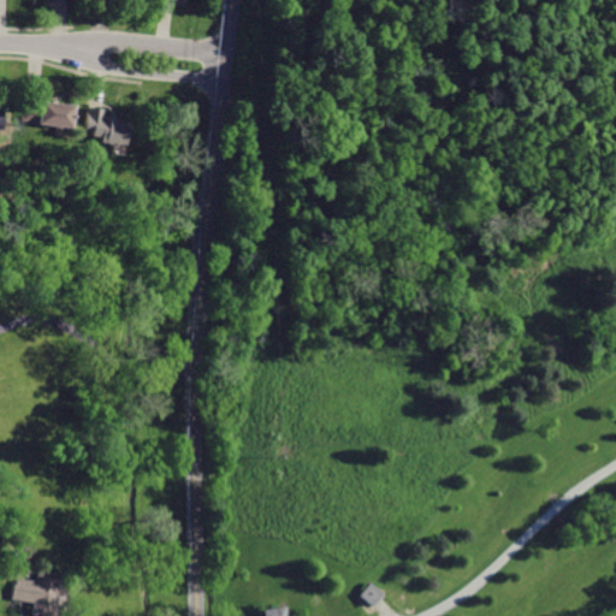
[(21,99),(17,122),(61,128),(65,105),(21,99)]
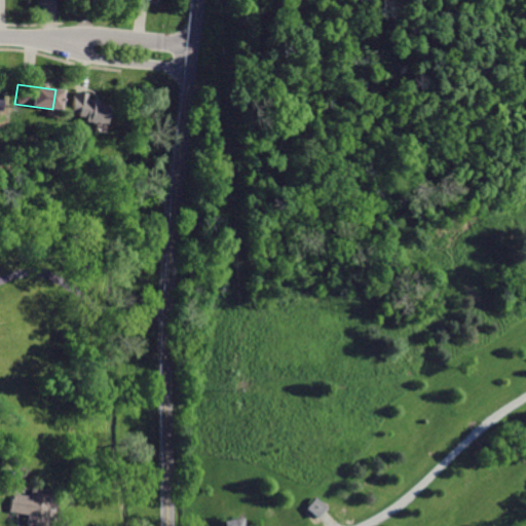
[(67,90),(65,111),(77,112),(76,118),(103,121),(105,106),(92,105),(94,99),(83,98),(83,92),(67,90)]
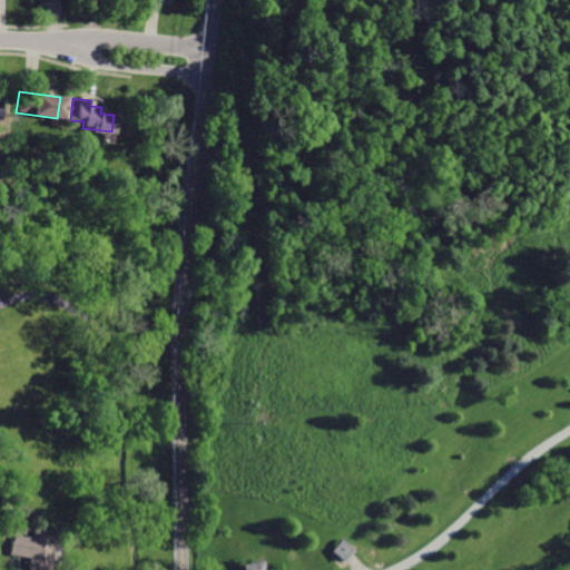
[(47,569),(51,549),(59,550),(61,532),(32,528),(31,537),(13,533),(10,553),(28,556),(27,568),(43,569),(47,569)]
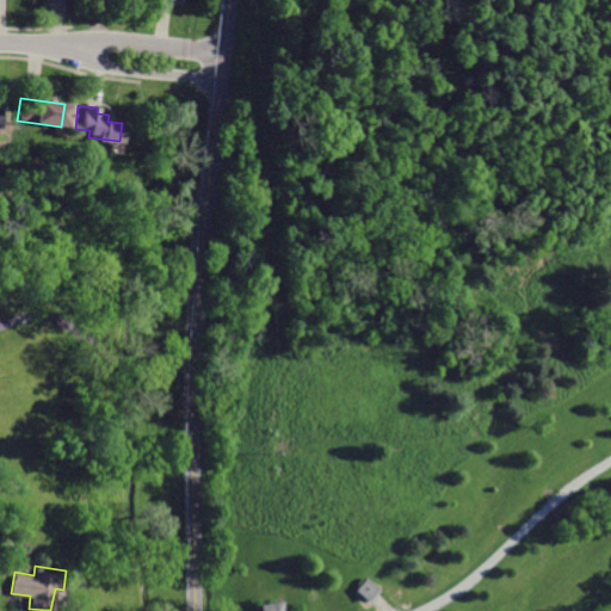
[(366,575),(353,591),(369,604),(382,590),(366,575)]
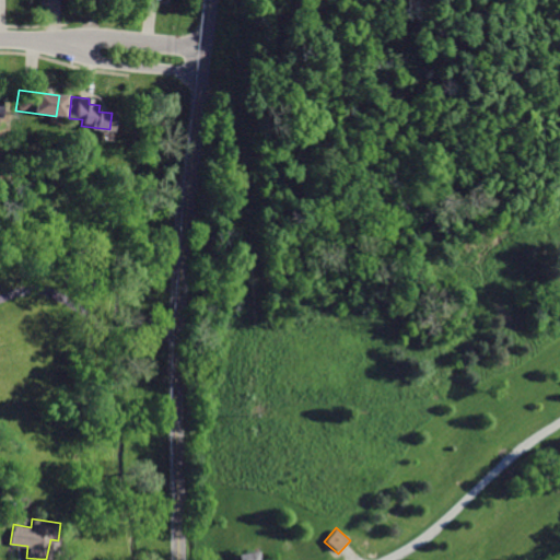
[(240,553),(241,559),(260,559),(259,549),(240,553)]
